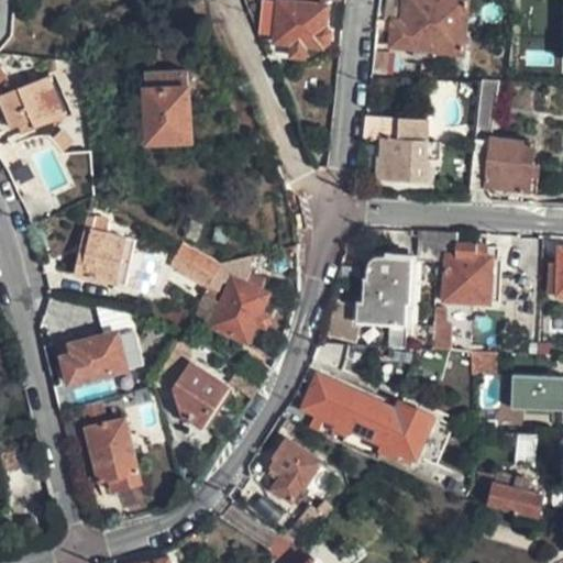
[(282,0),(279,42),(327,44),(330,1),(324,1),(324,0),(282,0)]
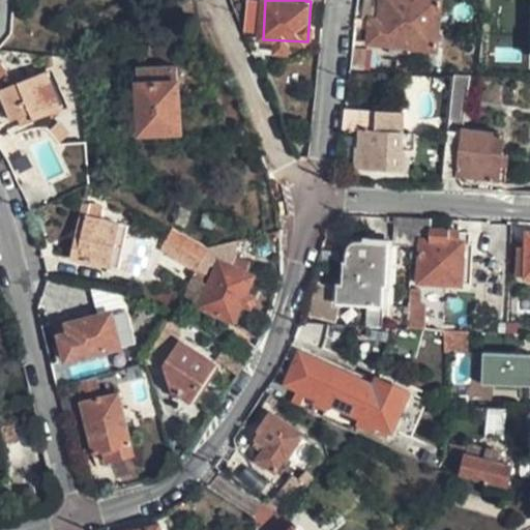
[(436,49),(439,23),(442,0),(384,0),(382,18),(371,17),(370,40),(436,49)]
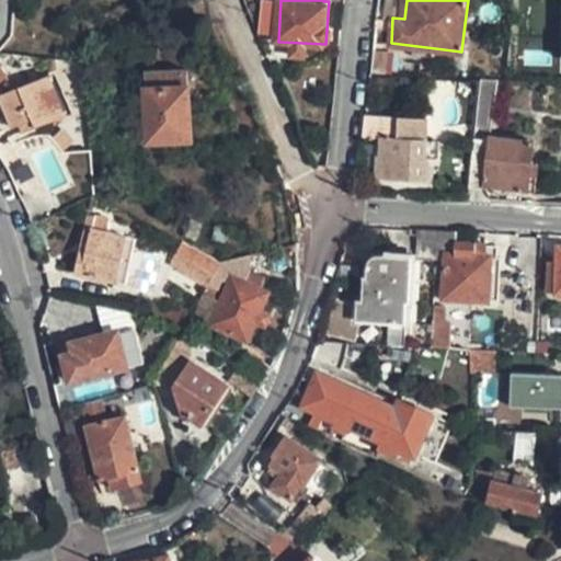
[(560,58),(560,4),(542,2),(534,54),(560,58)]
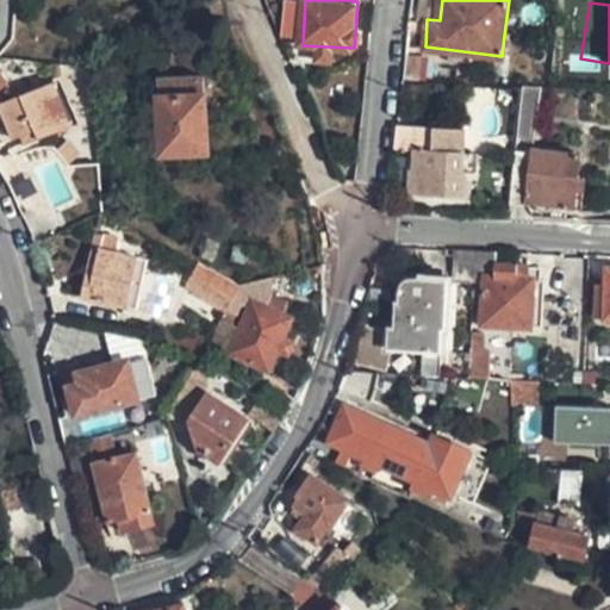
[(107,51),(110,64),(124,63),(123,49),(107,51)]
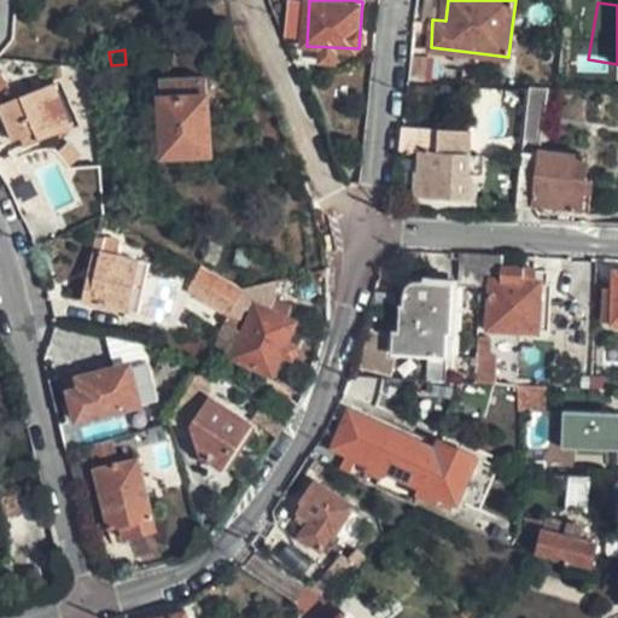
[(410,54),(408,76),(423,76),(425,56),(410,54)]
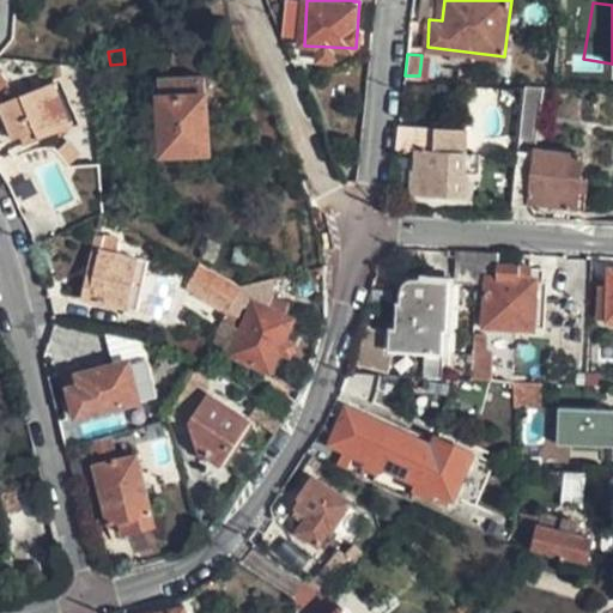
[(125,64),(110,65),(114,84),(128,80),(125,64)]
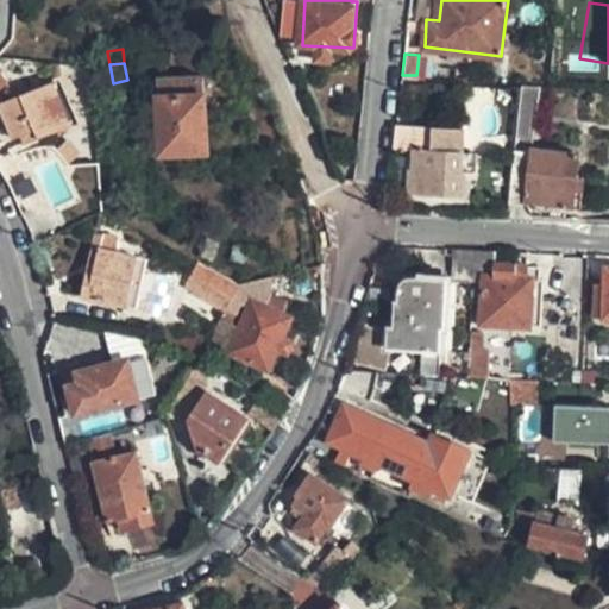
[(213,75),(159,75),(162,151),(217,150),(213,75)]
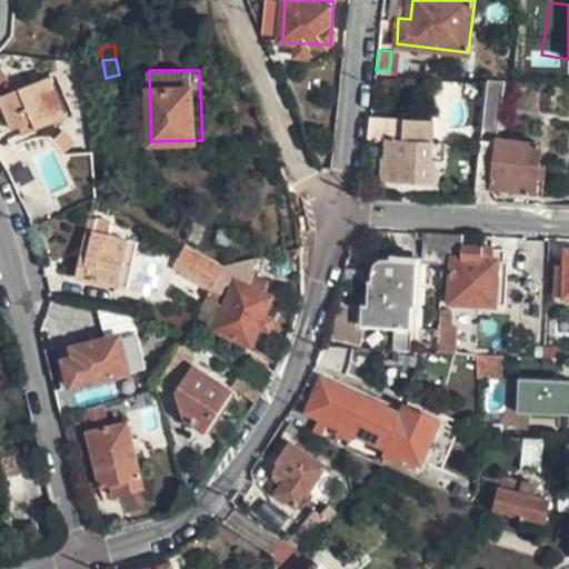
[(43,72),(0,90),(0,112),(7,128),(13,126),(26,120),(29,127),(62,111),(43,72)]
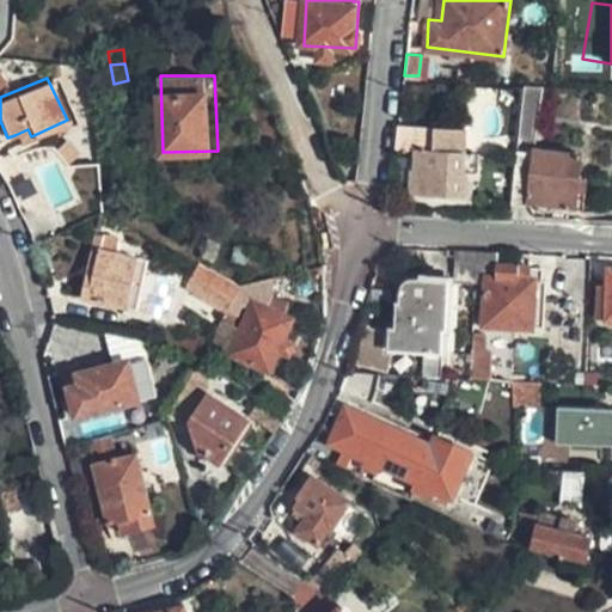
[(514,204),(532,206),(533,202),(581,206),(585,152),(537,148),(542,85),(524,85),(519,150),(514,204)]
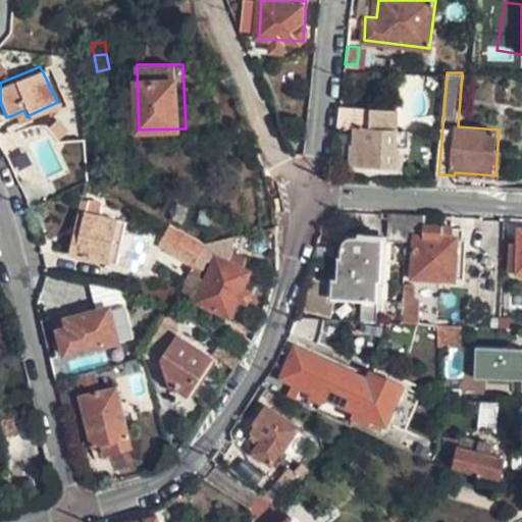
[(114,77),(100,81),(103,96),(117,93),(114,77)]
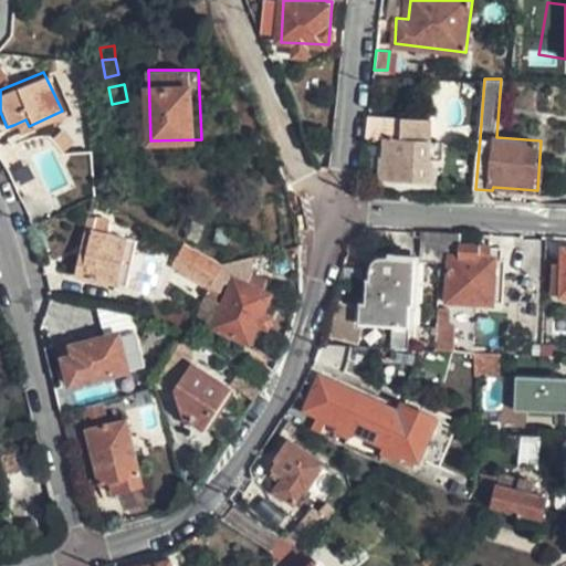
[(431,179),(433,139),(435,118),(404,116),(369,114),(367,138),(386,139),(386,154),(384,155),(383,177),(431,179)]
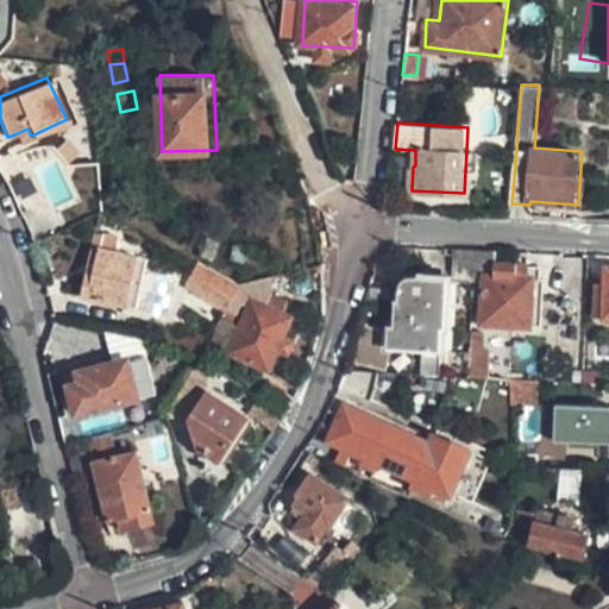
[(27,129),(14,135),(17,142),(31,136),(27,129)]
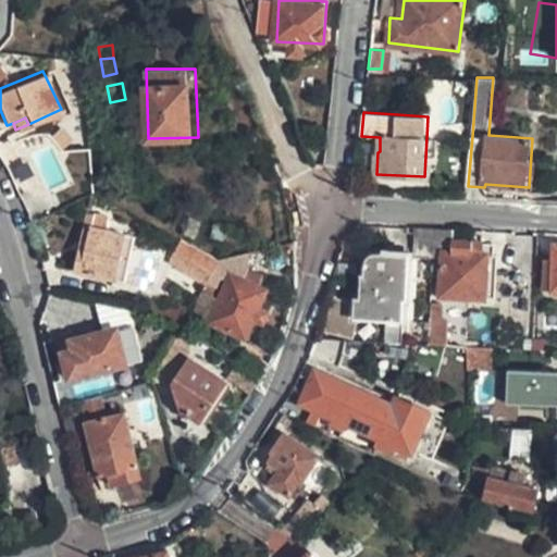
[(57,171),(61,199),(76,193),(73,169),(57,171)]
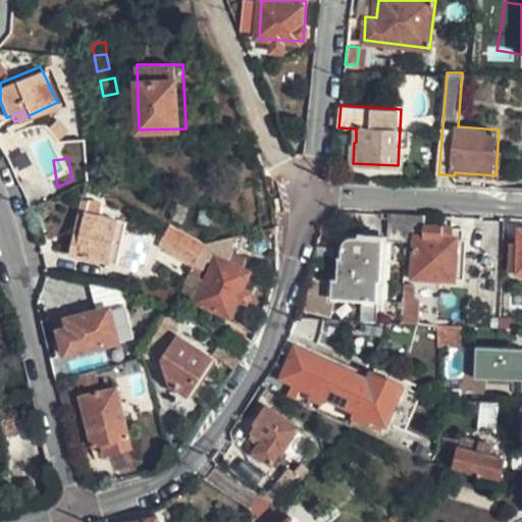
[(179,201),(172,213),(180,217),(188,206),(179,201)]
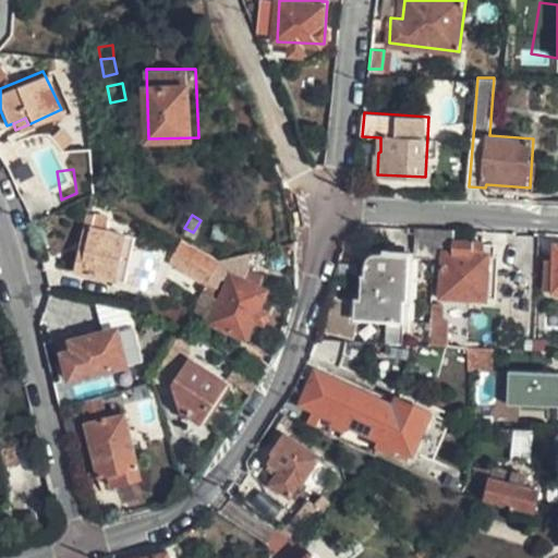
[(244,228),(218,220),(214,232),(241,241),(244,228)]
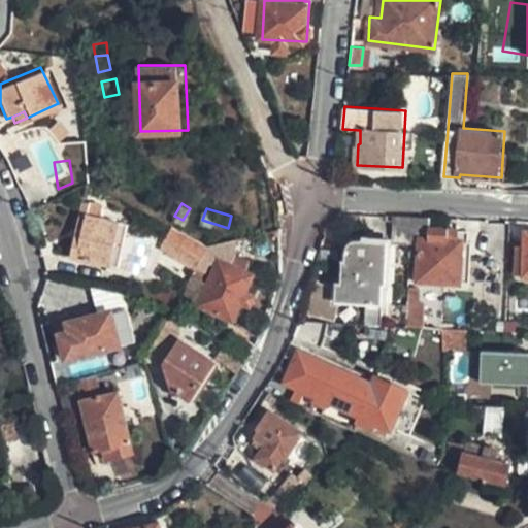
[(119,218),(87,210),(81,227),(75,225),(69,253),(107,262),(119,218)]
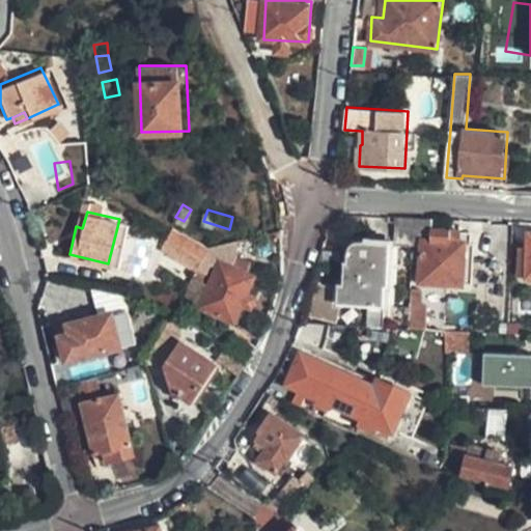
[(411,217),(393,216),(391,245),(410,245),(411,217)]
